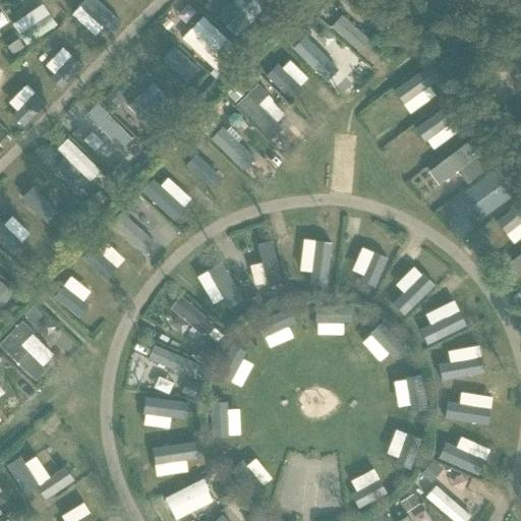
[(109,27),(126,9),(116,0),(91,0),(93,2),(88,7),(109,27)]
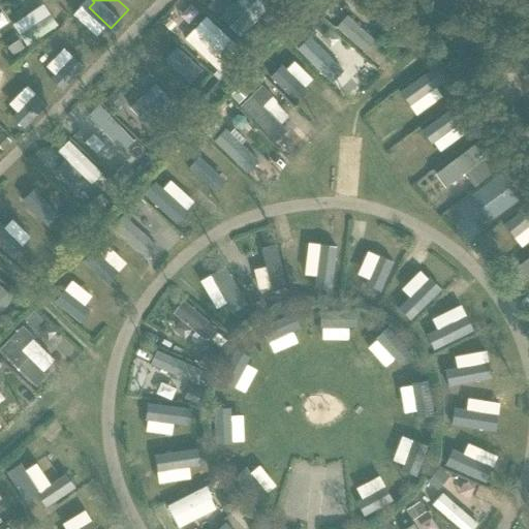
[(189,0),(170,12),(184,32),(206,18),(193,0),(189,0)]
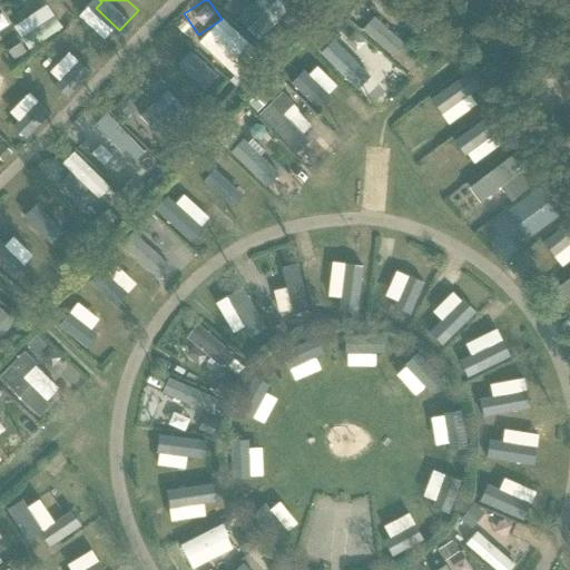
[(283,0),(255,0),(236,17),(256,39),(291,8),(283,0)]
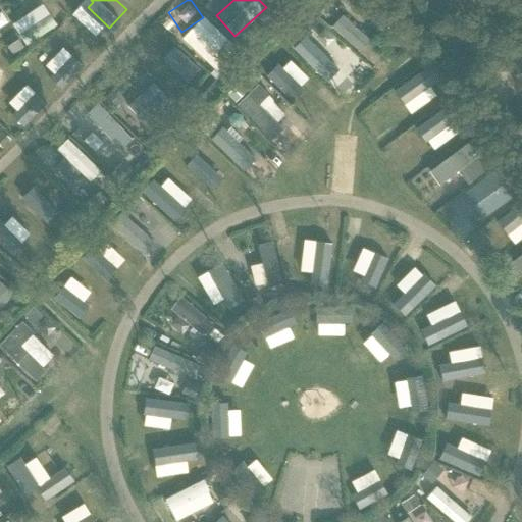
[(42,1),(12,23),(23,40),(54,18),(42,1)]
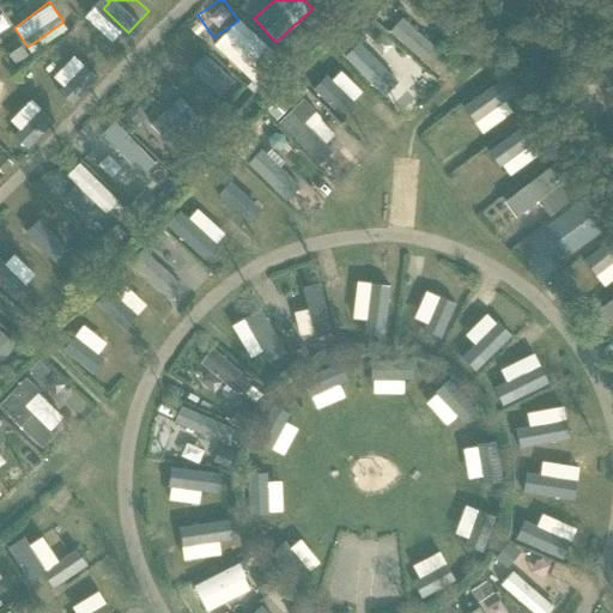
[(388,31),(422,62),(436,46),(402,14),(388,31)]
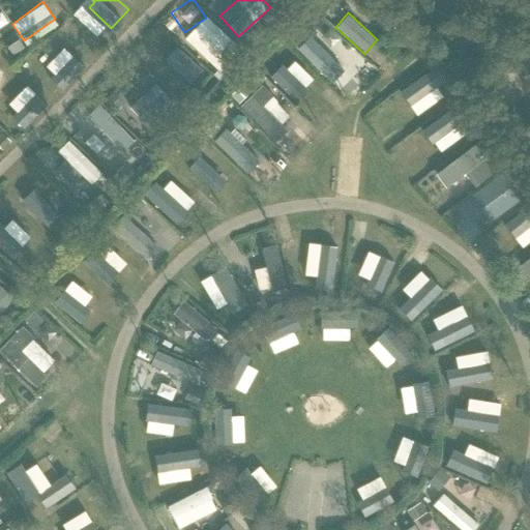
[(203,17),(184,43),(217,66),(236,40),(203,17)]
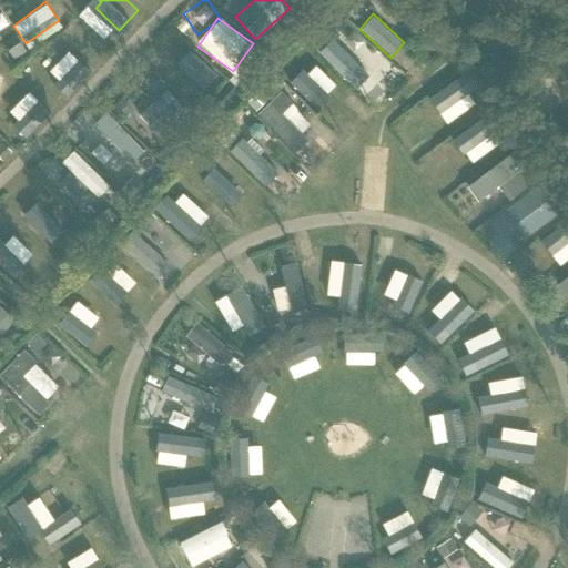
[(79,49),(69,60),(85,77),(102,59),(68,28),(62,33),(79,49)]
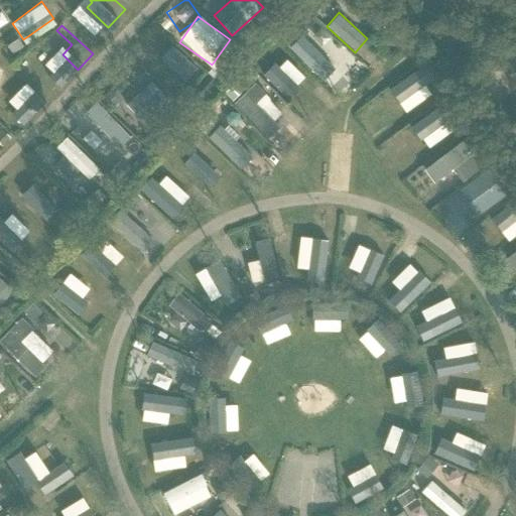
[(170,78),(187,60),(162,34),(145,51),(170,78)]
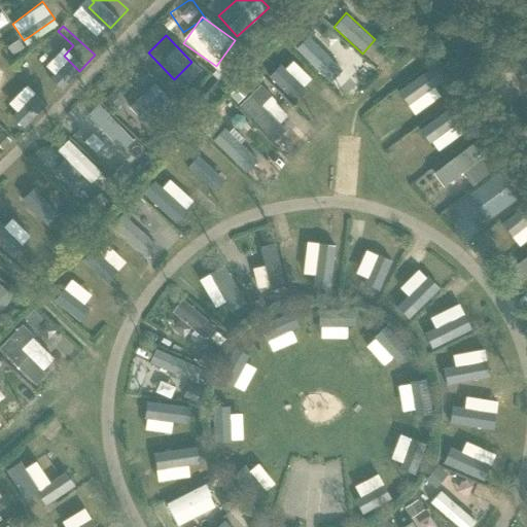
[(335,81),(346,66),(306,35),(293,51),(335,81)]
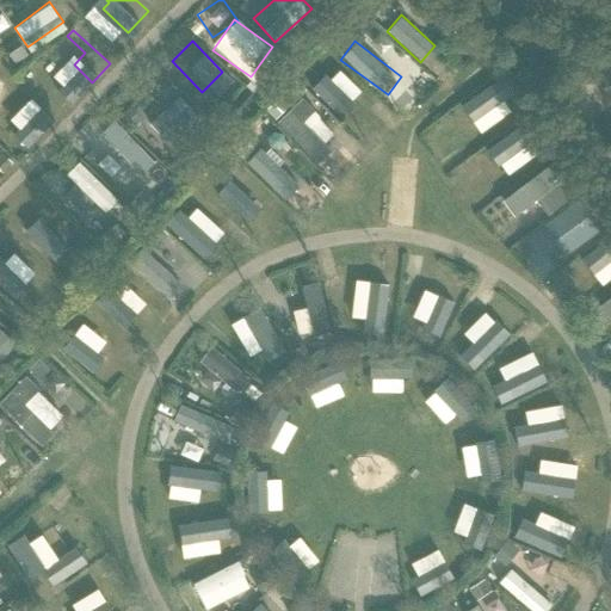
[(20,48),(8,56),(14,65),(26,56),(20,48)]
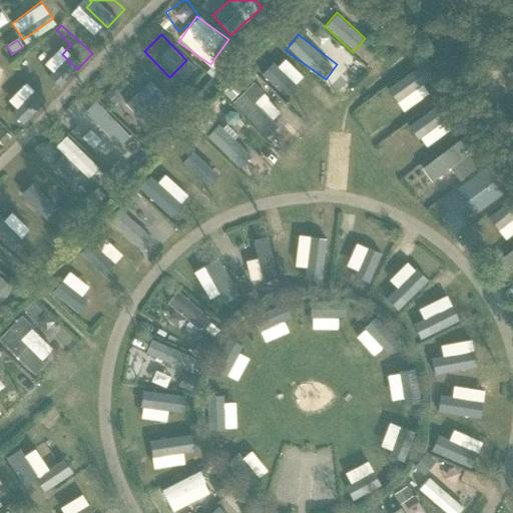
[(0,63),(9,57),(0,46),(0,63)]
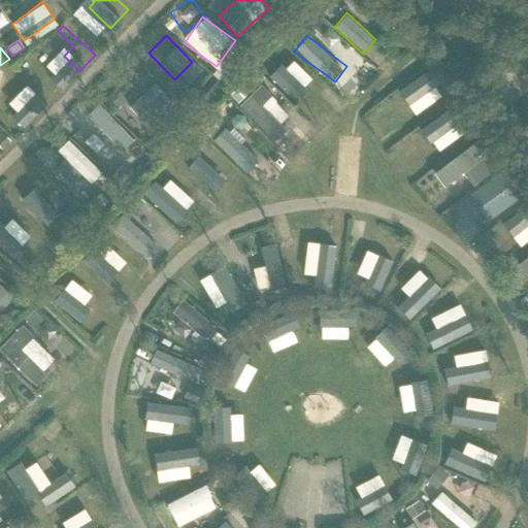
[(294,102),(315,81),(287,54),(266,74),(294,102)]
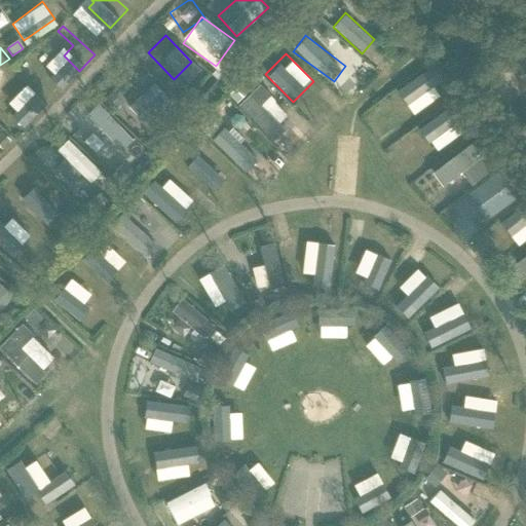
[(216,71),(212,75),(216,79),(231,63),(227,59),(226,60),(226,59),(216,71)]
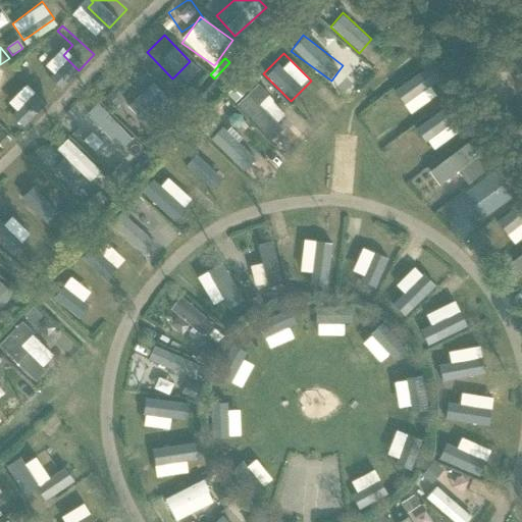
[(427,67),(396,84),(403,98),(434,82),(427,67)]
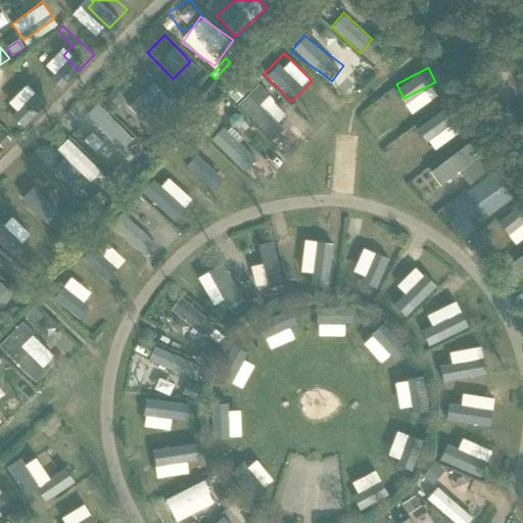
[(152,81),(127,107),(148,129),(174,102),(152,81)]
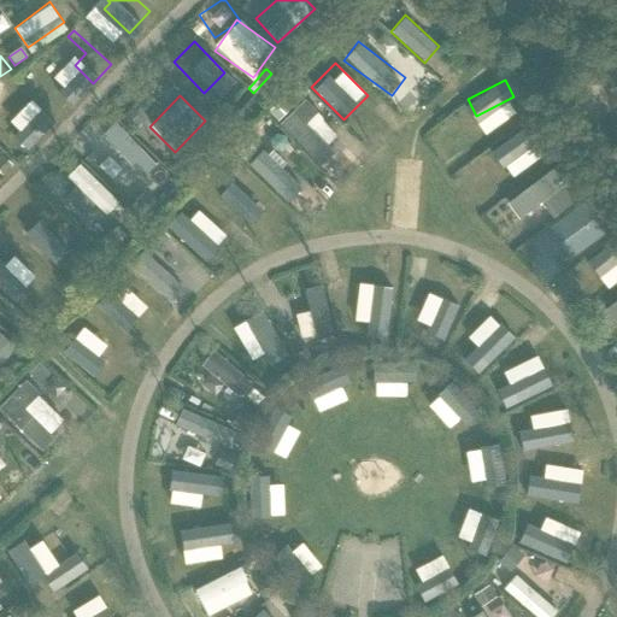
[(281,99),(269,112),(277,121),(289,109),(281,99)]
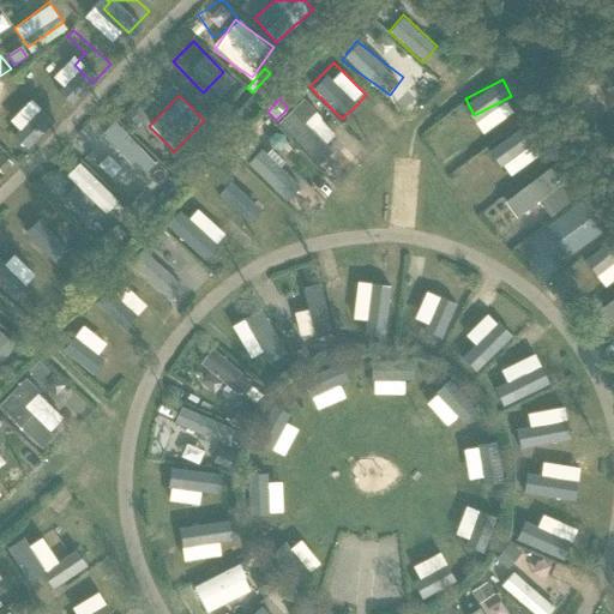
[(302,101),(278,124),(319,164),(331,152),(324,145),(304,124),(314,113),(302,101)]
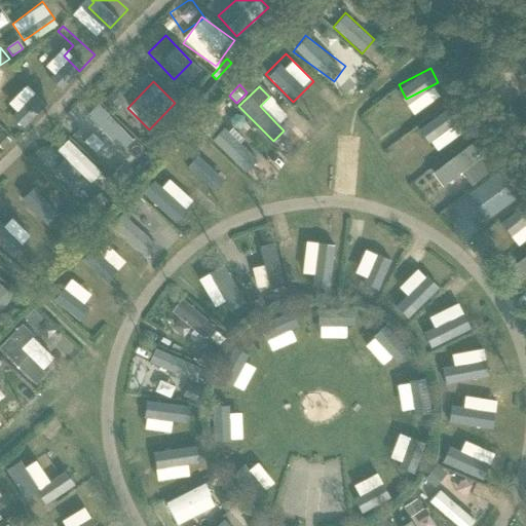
[(0,100),(0,115),(9,128),(19,120),(2,99),(0,100)]
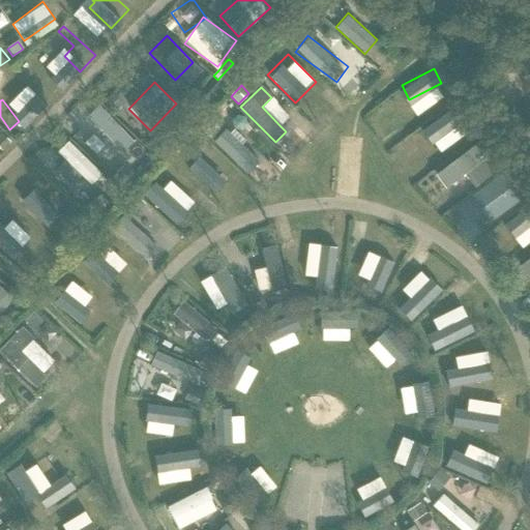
[(100,104),(89,114),(124,151),(136,141),(100,104)]
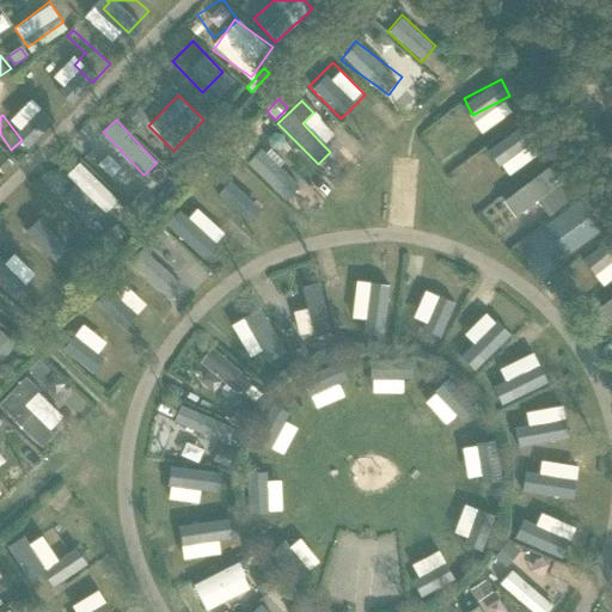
[(518,133),(473,153),(484,176),(501,167),(505,175),(531,163),(518,133)]
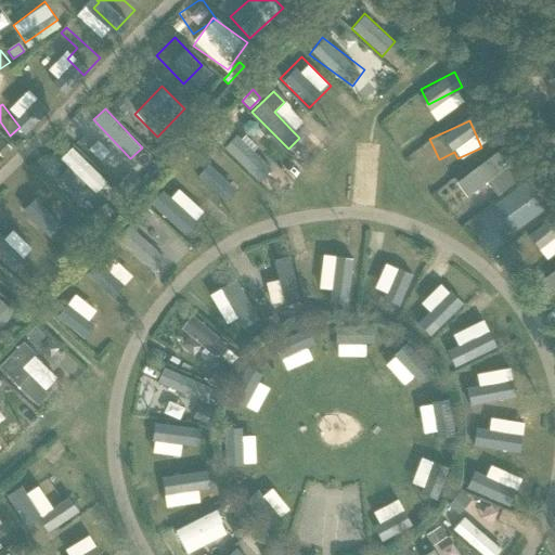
[(219,127),(210,137),(220,145),(229,136),(219,127)]
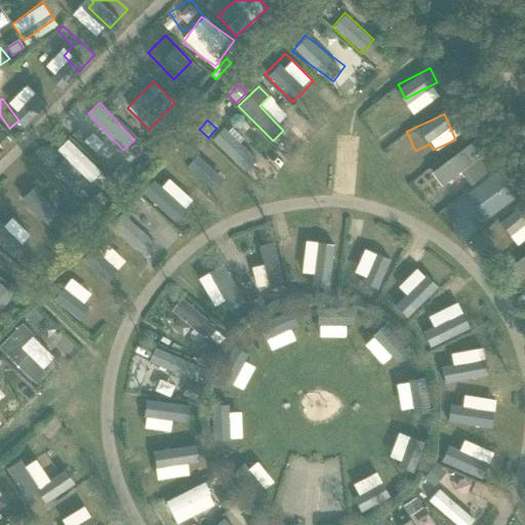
[(227,126),(212,140),(245,172),(258,158),(227,126)]
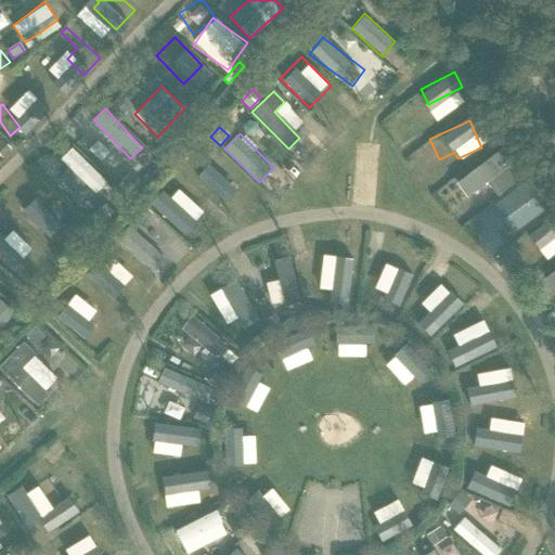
[(85,204),(107,182),(72,145),(59,158),(67,168),(59,177),(85,204)]
